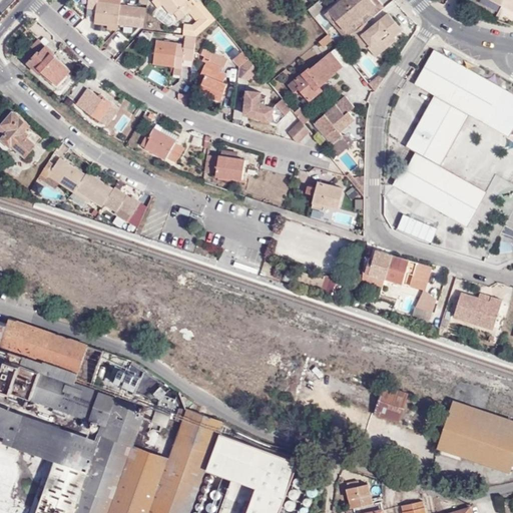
[(97,8),(95,22),(108,24),(117,26),(117,24),(119,5),(98,2),(98,0),(87,0),(86,7),(97,8)]
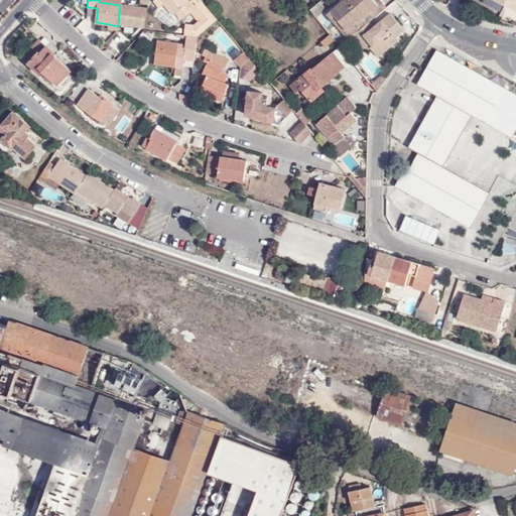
[(155,0),(154,1),(161,9),(165,5),(161,0),(155,0)]
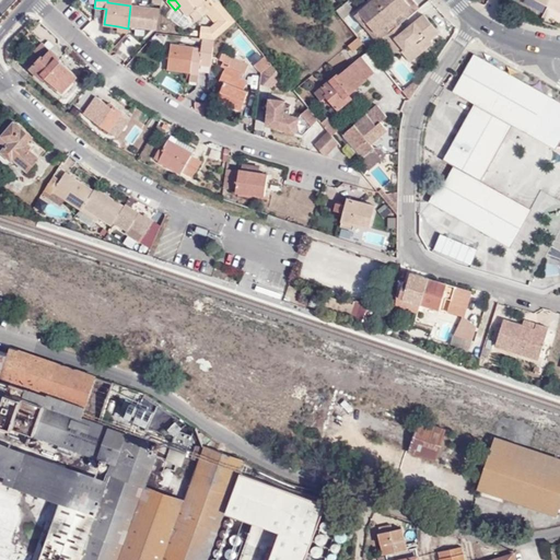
[(203,0),(175,0),(179,6),(189,16),(190,14),(197,22),(206,14),(210,11),(203,3),(206,2),(203,0)]
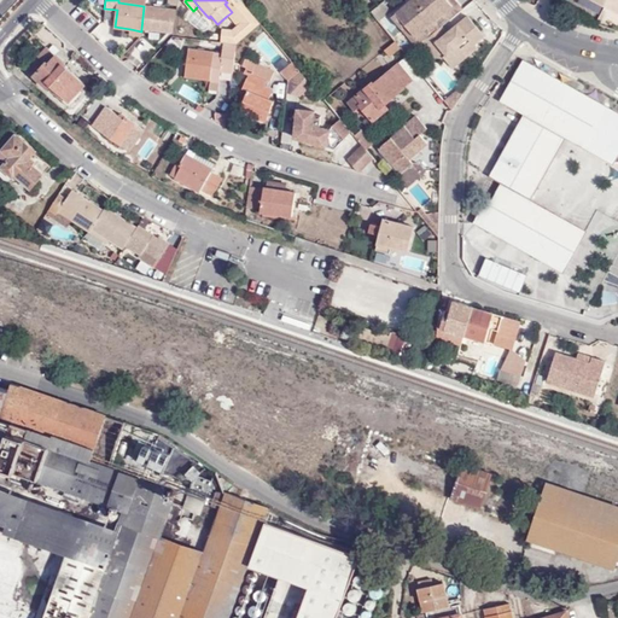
[(227,16),(237,25),(242,21),(233,11),(235,10),(244,4),(240,0),(229,0),(227,3),(225,4),(232,12),(227,16)]
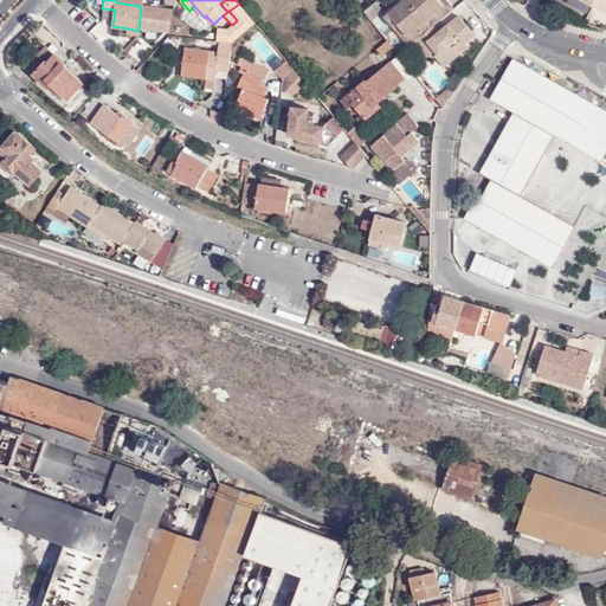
[(451,5),(446,0),(439,0),(442,2),(406,33),(386,11),(381,14),(405,44),(416,34),(431,21),(451,5)]
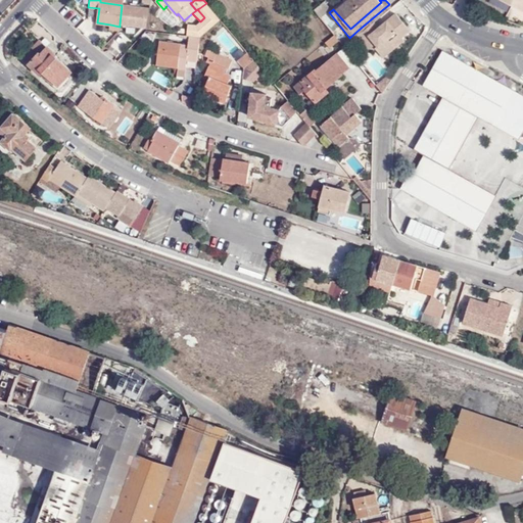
[(343,0),(333,9),(350,29),(381,2),(379,0),(343,0)]
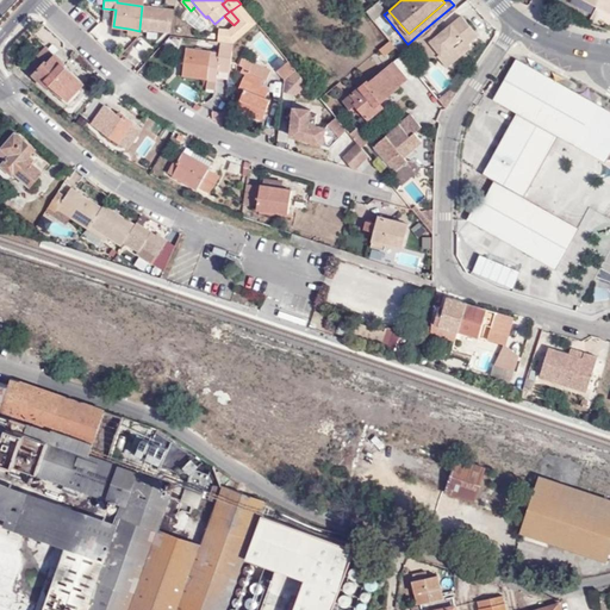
[(609,0),(599,0),(597,5),(609,11),(609,0)]
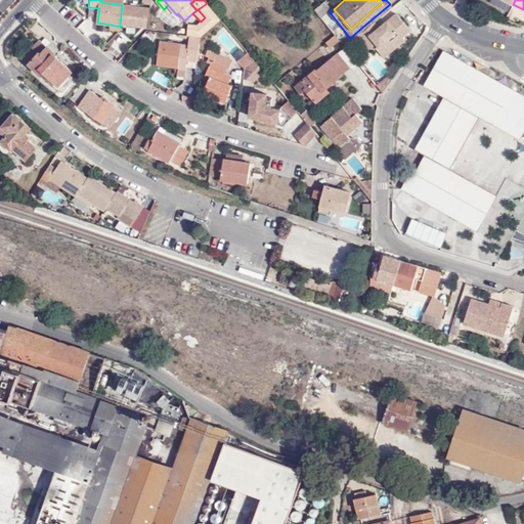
[(316,8),(321,16),(332,9),(326,1),(316,8)]
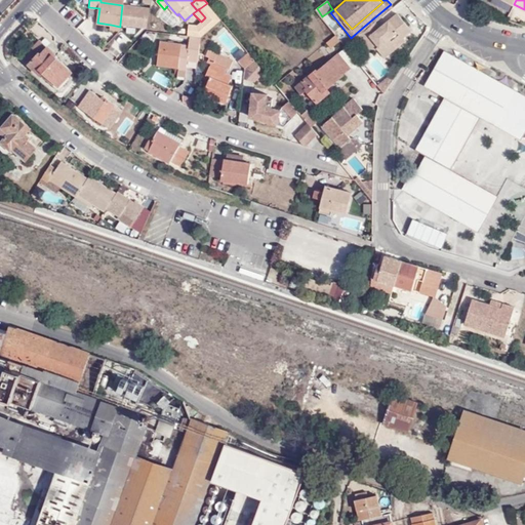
[(221,21),(207,3),(200,8),(198,9),(205,17),(201,22),(196,26),(188,25),(187,37),(201,38),(221,21)]
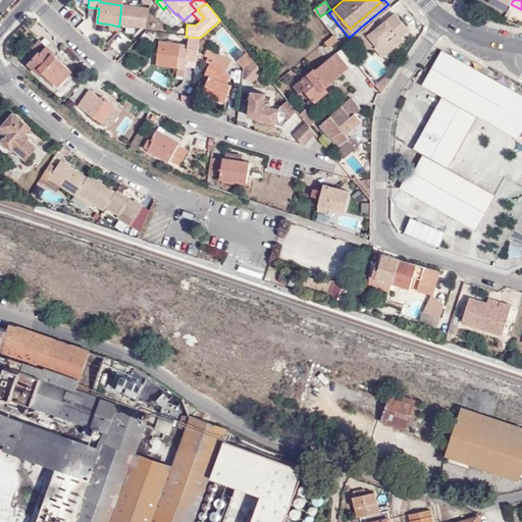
[(144,28),(146,8),(121,5),(119,24),(144,28)]
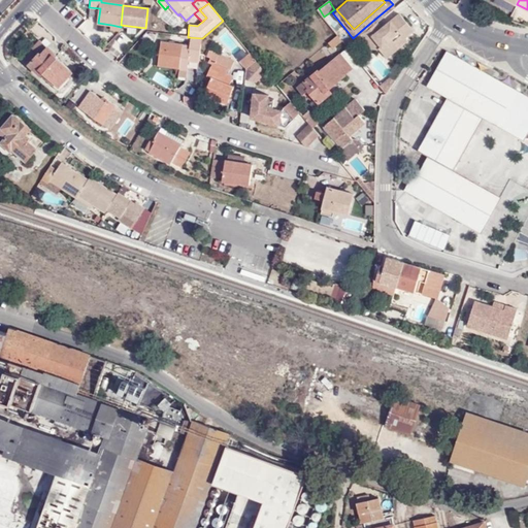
[(381,25),(376,20),(363,31),(367,36),(372,32),(382,42),(377,45),(385,55),(405,37),(403,35),(411,28),(397,10),(381,25)]
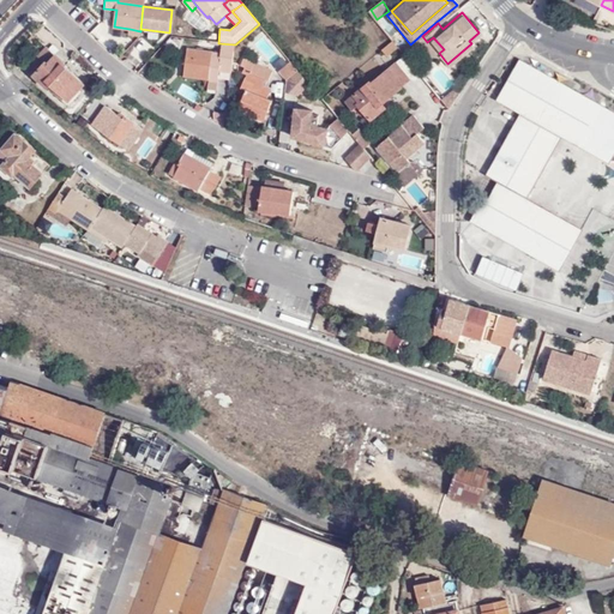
[(427,42),(438,54),(439,53),(444,49),(433,37),(427,42)]
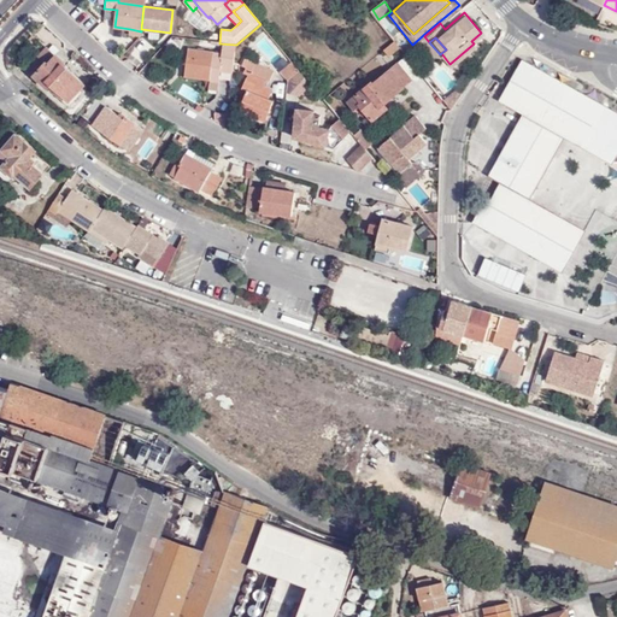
[(400,47),(394,40),(383,48),(388,56),(400,47)]
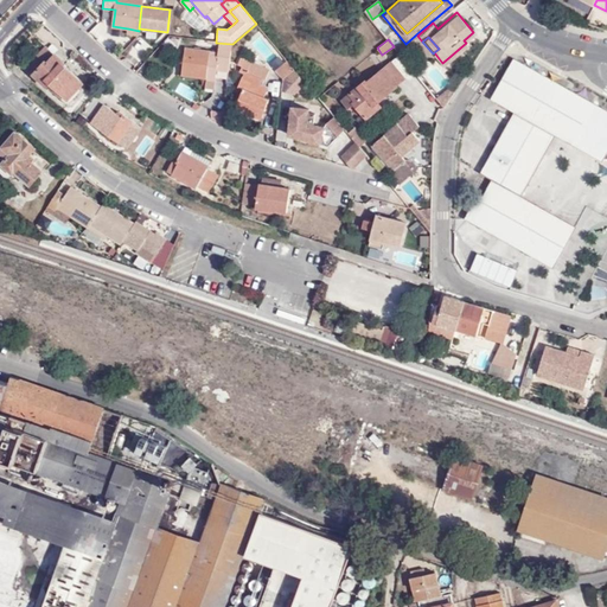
[(63,65),(64,63),(46,46),(32,61),(39,66),(32,74),(43,83),(46,80),(68,98),(83,83),(63,65)]
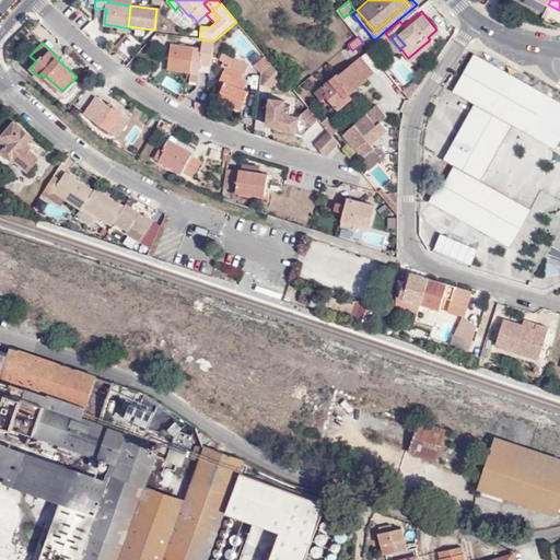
[(198,83),(201,49),(172,46),(168,69),(189,72),(188,82),(198,83)]
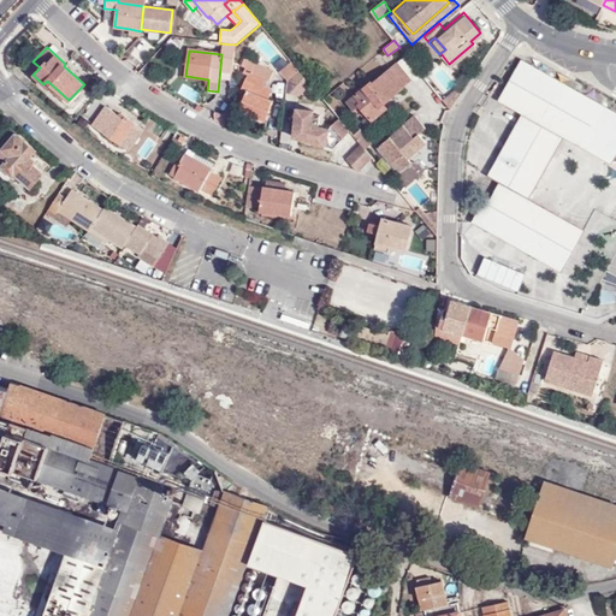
[(615,110),(525,57),(501,98),(523,112),(564,136),(609,161),(615,149),(615,110)]
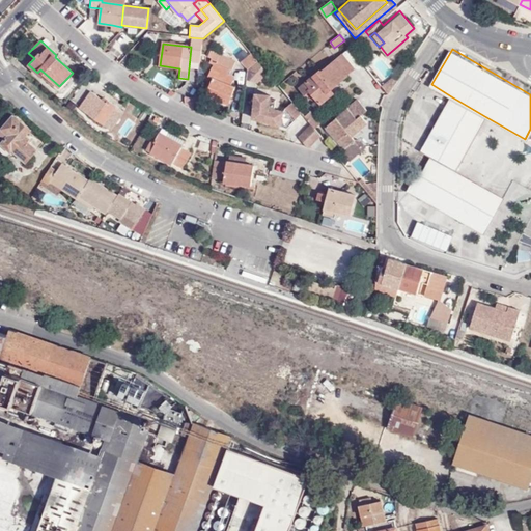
[(28,64),(34,58),(28,53),(22,59),(28,64)]
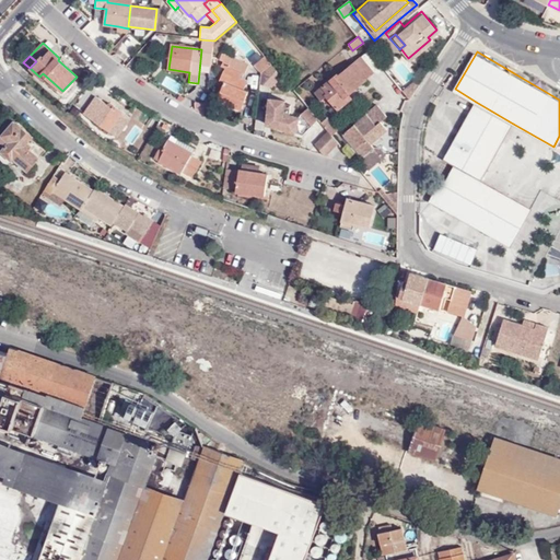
[(224,62),(222,65),(226,67),(243,73),(245,74),(249,65),(226,56),(225,58),(223,56),(220,60),(224,62)]
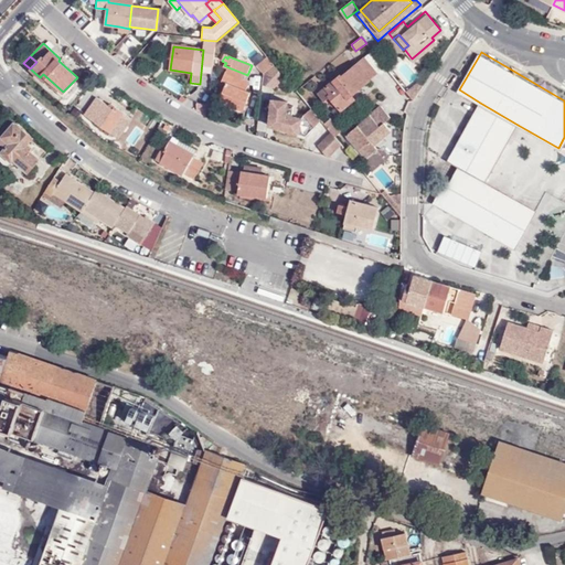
[(268,57),(258,67),(264,75),(276,66),(268,57)]
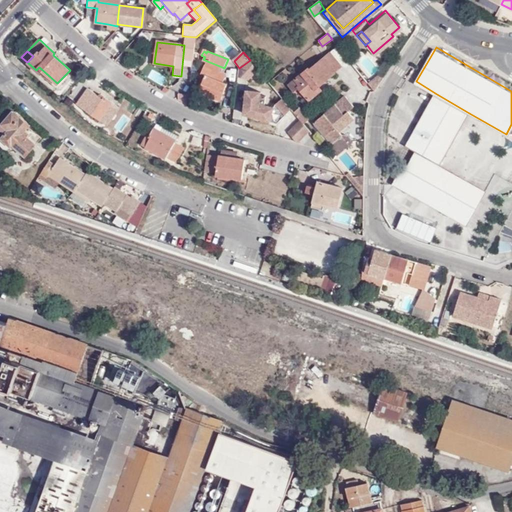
[(333,72),(340,66),(329,52),(309,70),(308,68),(294,79),(299,85),(297,86),(298,88),(308,100),(318,92),(315,89),(318,86),(334,73),(333,72)]
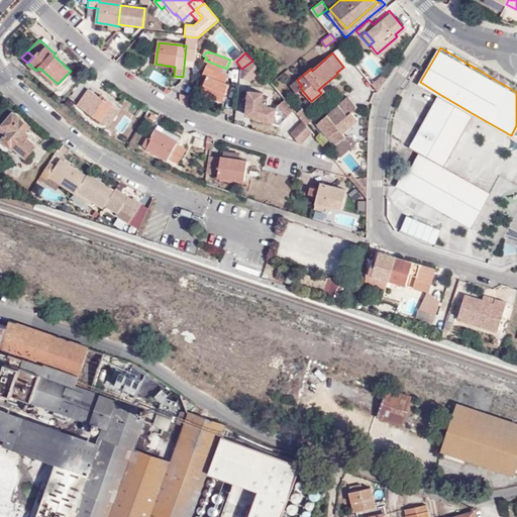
[(11,56),(10,62),(23,73),(26,70),(20,64),(11,56)]
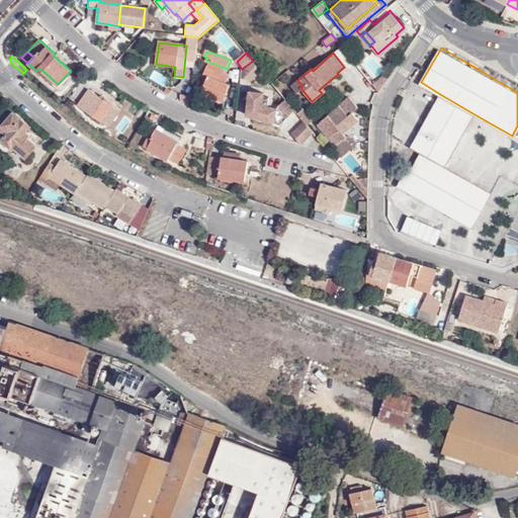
[(241,78),(252,80),(260,70),(253,61),(242,69),(241,78)]
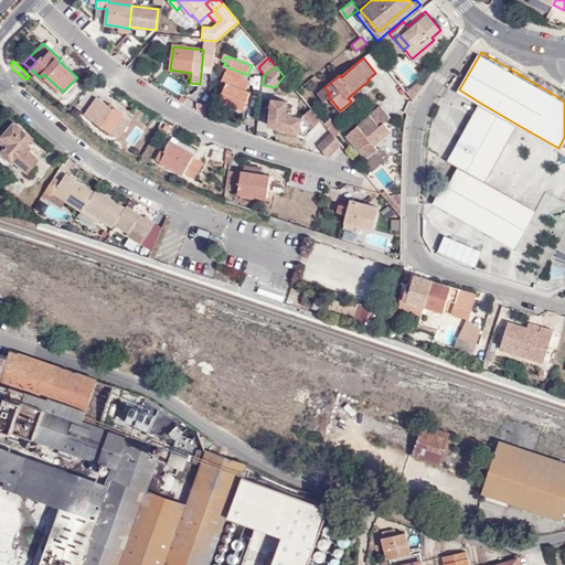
[(243,80),(245,74),(228,67),(226,73),(243,80)]
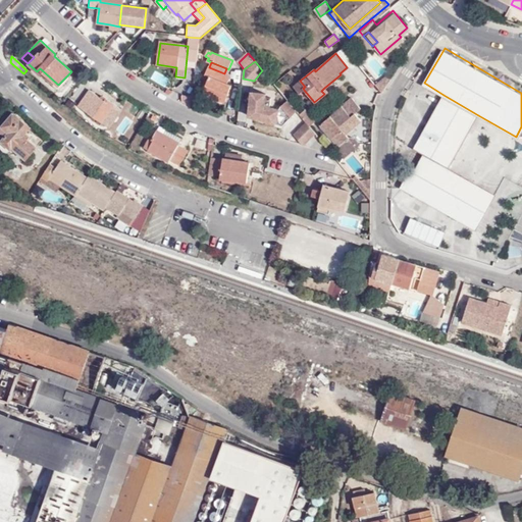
[(230,75),(224,73),(209,67),(206,74),(211,75),(207,85),(214,89),(211,93),(225,99),(231,86),(226,83),(230,75)]
